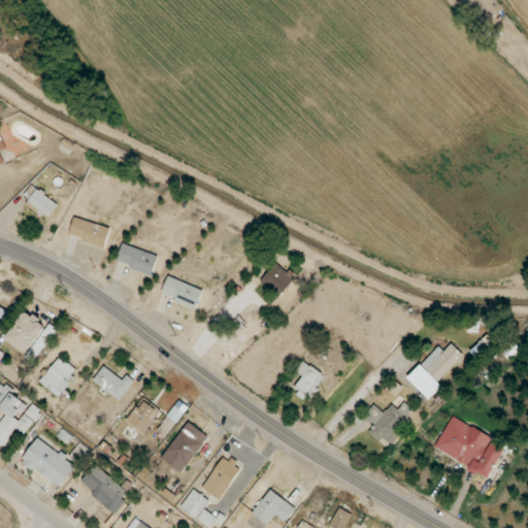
[(59,204),(37,189),(27,203),(47,219),(59,204)]
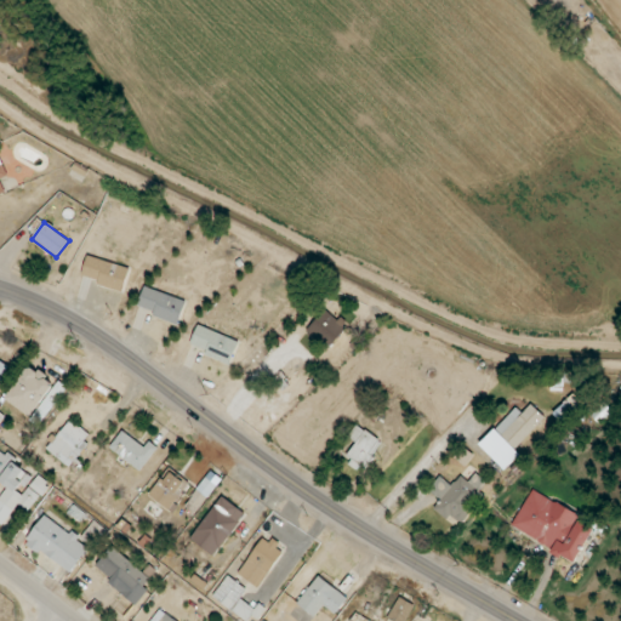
[(83,280),(125,289),(130,266),(86,257),(83,280)]
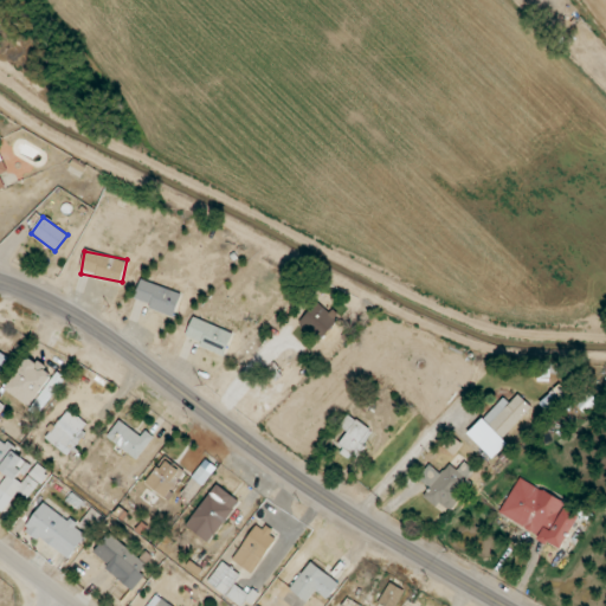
[(182,294),(141,279),(134,302),(175,315),(182,294)]
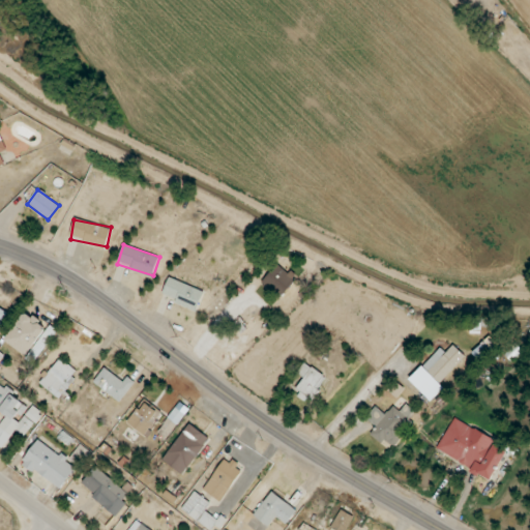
[(280,297),(296,280),(278,263),(262,282),(280,297)]
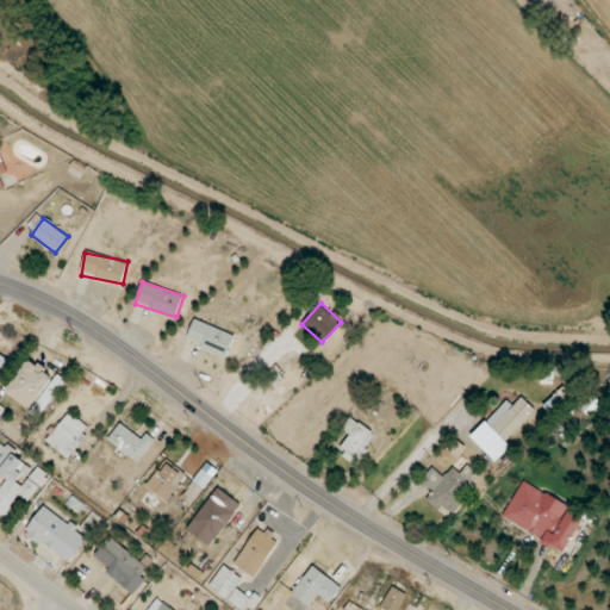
[(186,341),(228,356),(236,335),(194,319),(186,341)]
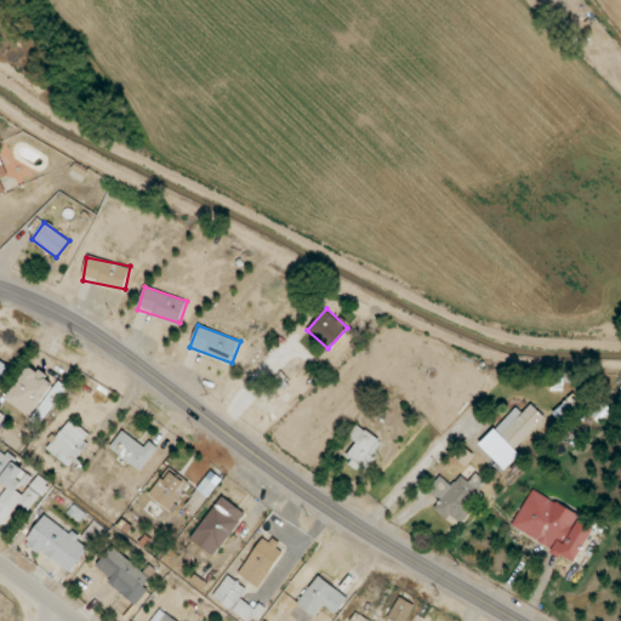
[(0,374),(4,376),(10,364),(0,358),(0,374)]
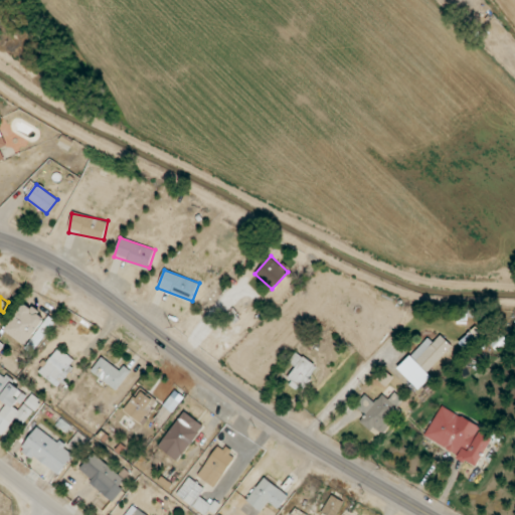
[(411,356),(428,372),(453,347),(441,335),(434,343),(428,338),(411,356)]
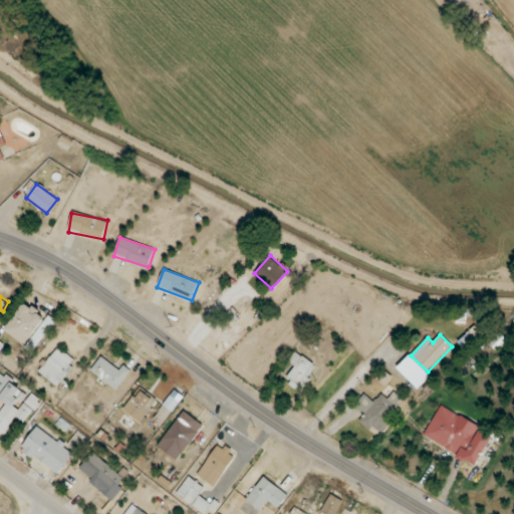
[(76,360),(56,347),(46,363),(44,361),(37,372),(59,387),(76,360)]
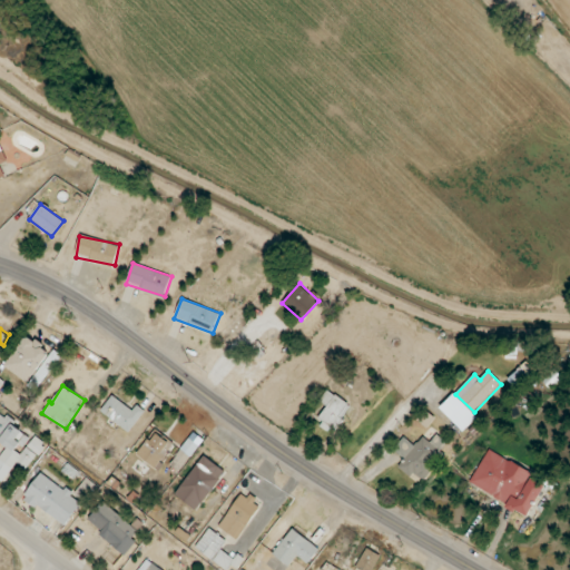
[(334,433),(351,404),(327,390),(320,402),(328,406),(318,423),(334,433)]
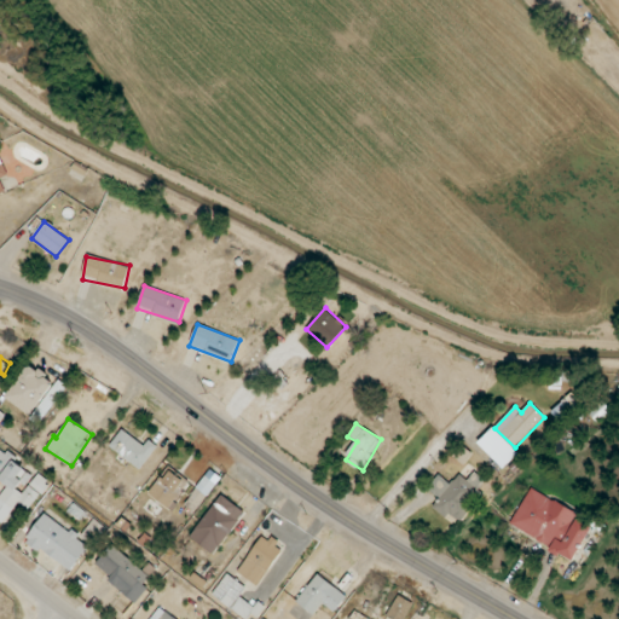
[(502,469),(519,455),(495,427),(478,443),(502,469)]
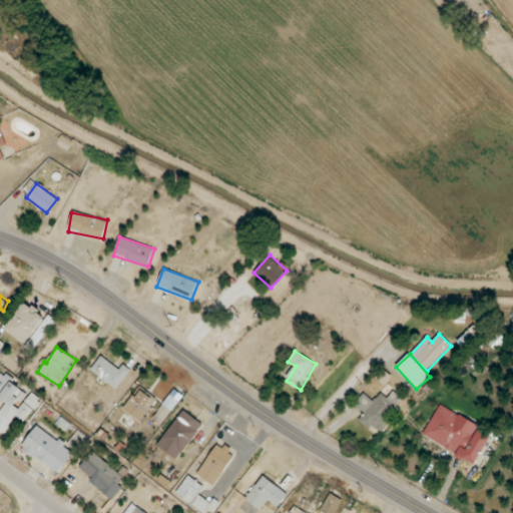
[(123,364),(119,370),(101,356),(90,371),(116,390),(130,370),(123,364)]
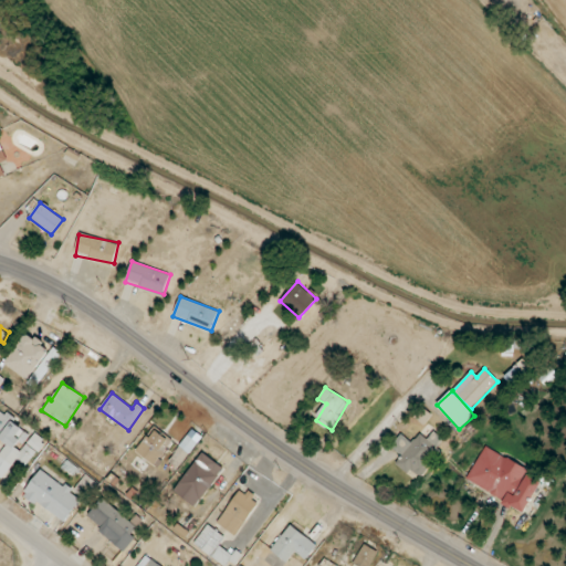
[(0,452),(0,477),(2,479),(17,461),(25,468),(45,442),(33,432),(32,435),(0,409),(0,439),(7,444),(0,452)]
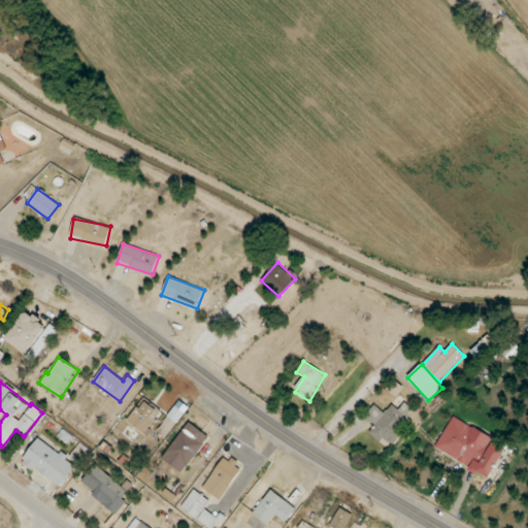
[(159,408),(140,400),(129,425),(147,433),(159,408)]
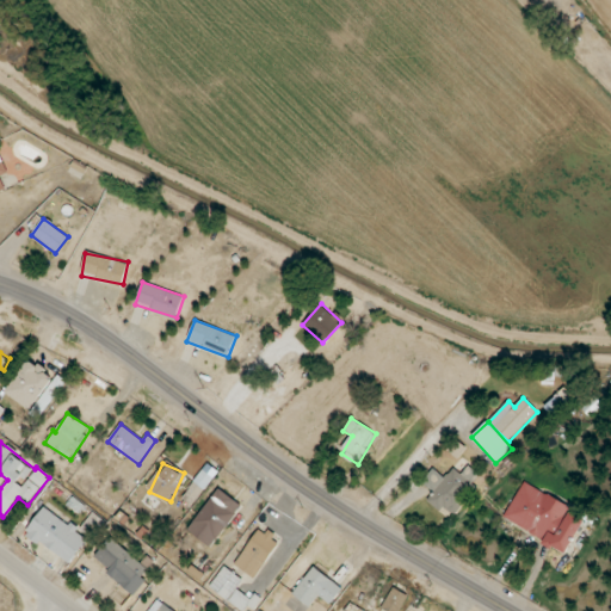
[(480,474),(468,466),(462,474),(452,468),(445,477),(432,468),(423,482),(434,491),(426,501),(440,511),(443,506),(455,516),(476,486),(473,483),(480,474)]
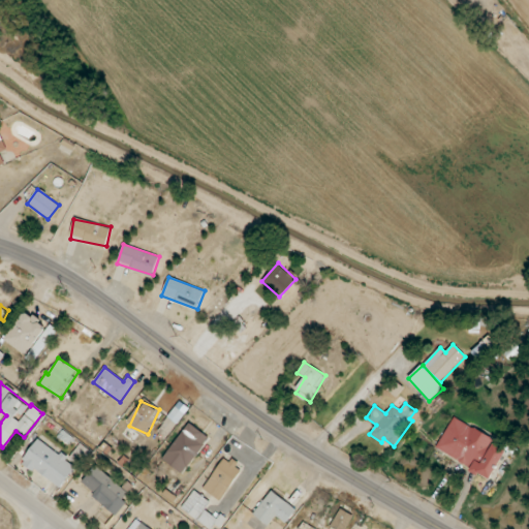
[(158,431),(164,436),(179,418),(172,413),(158,431)]
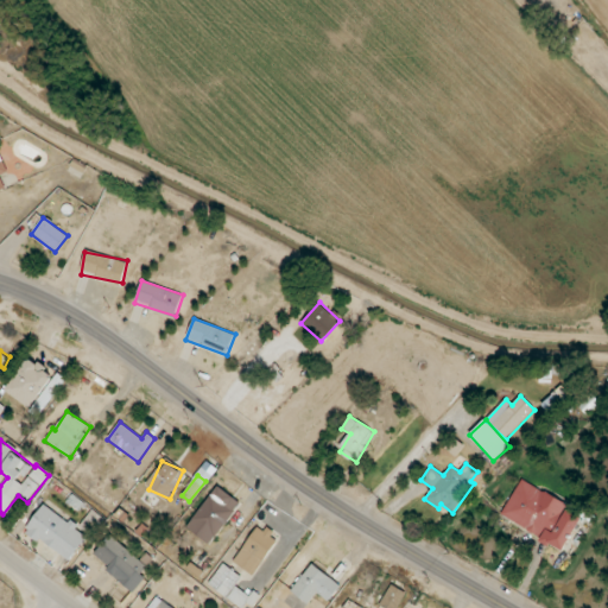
[(550,530),(565,504),(521,479),(501,515),(538,536),(544,526),(550,530)]
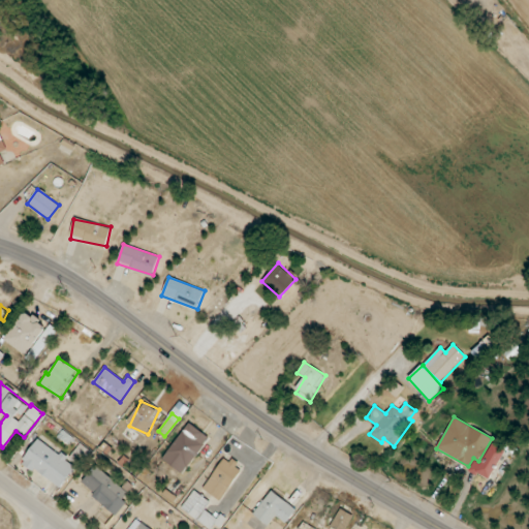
[(210,438),(190,423),(162,459),(182,473),(210,438)]
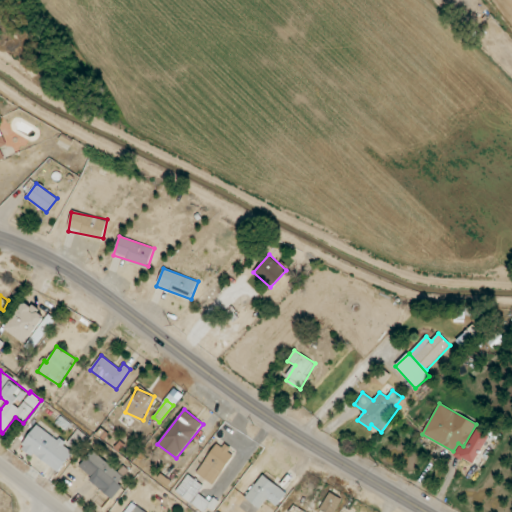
[(58,473),(73,452),(64,446),(65,444),(38,424),(21,446),(58,473)]
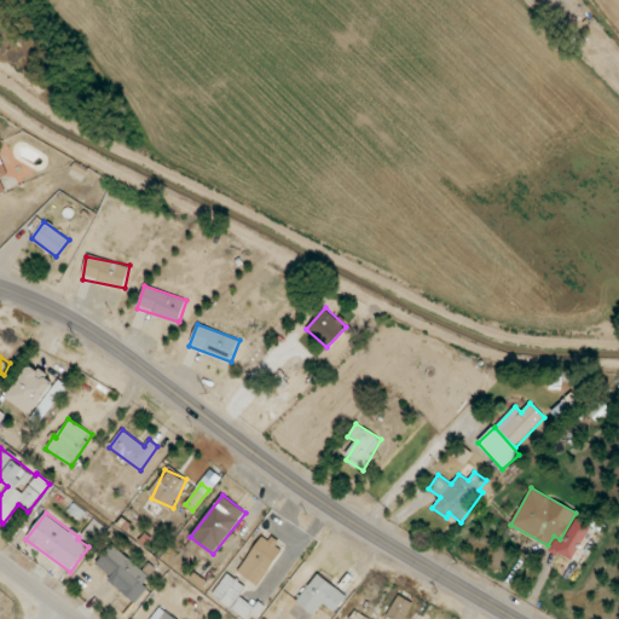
[(556,538),(550,550),(573,562),(591,527),(576,519),(563,542),(556,538)]
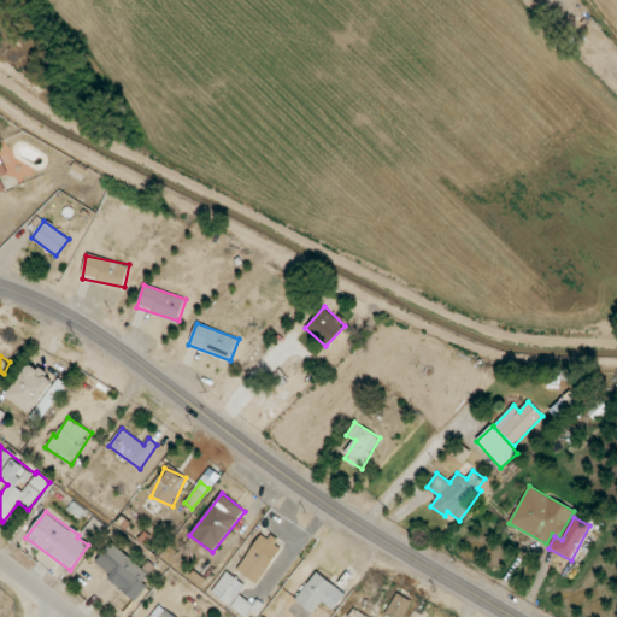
[(257,583),(282,547),(262,533),(236,570),(257,583)]
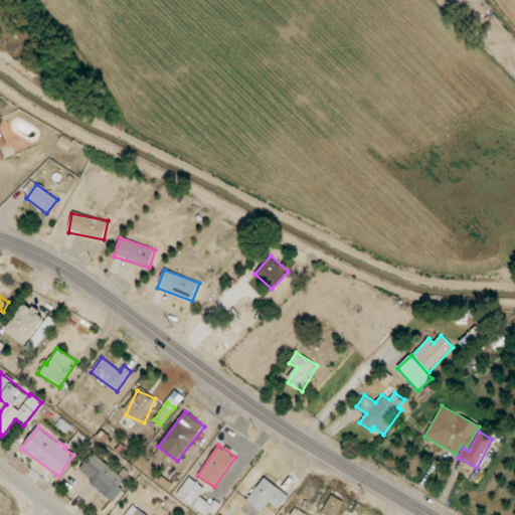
[(128,480),(92,454),(77,473),(114,499),(128,480)]
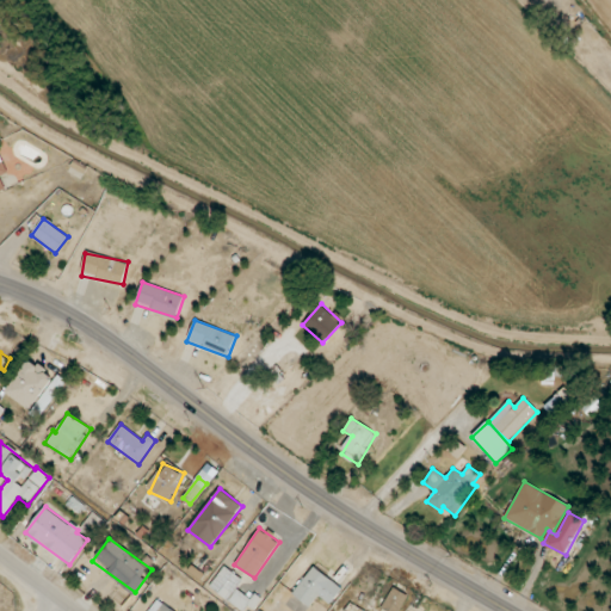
[(209,590),(245,610),(252,610),(261,598),(254,594),(252,599),(236,590),(242,579),(223,567),(209,590)]
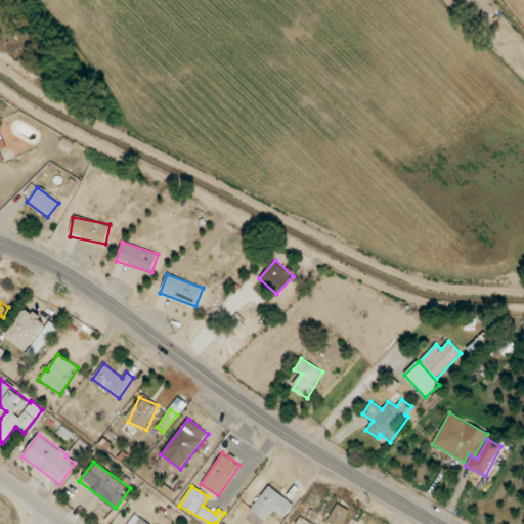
[(273,511),(284,518),(294,505),(268,486),(251,510),(266,521),(273,511)]
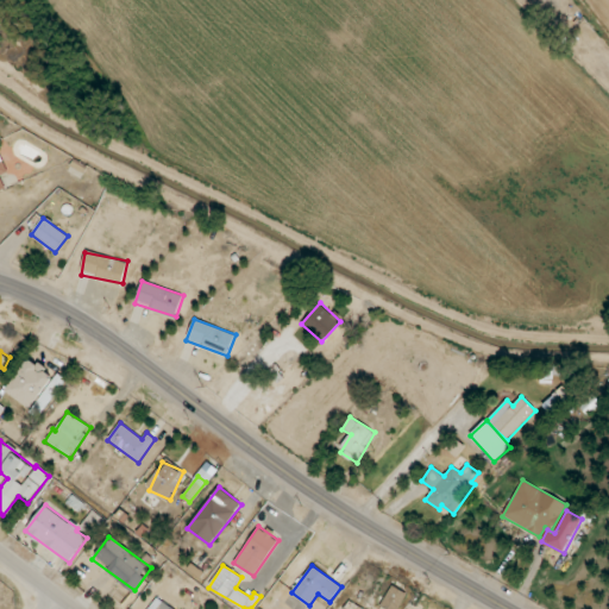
[(397,608),(407,595),(393,585),(380,606),(385,608),(397,608)]
